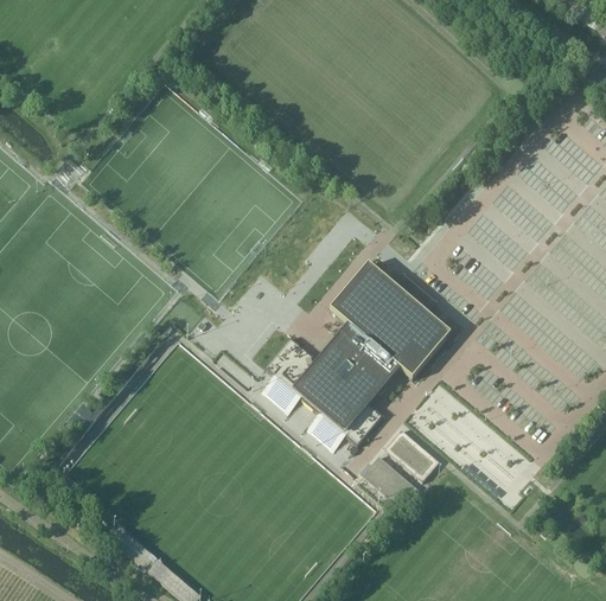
[(287,334),(262,365),(263,366),(272,373),(299,396),(310,406),(312,404),(317,408),(314,410),(317,411),(344,434),(356,445),(367,432),(370,427),(382,414),(369,404),(380,391),(399,368),(410,377),(450,332),(438,323),(433,319),(425,311),(434,299),(401,272),(391,283),(367,262),(365,261),(327,307),(345,321),(325,345),(314,357),(305,350),(305,351),(300,347),(301,346),(287,334)]
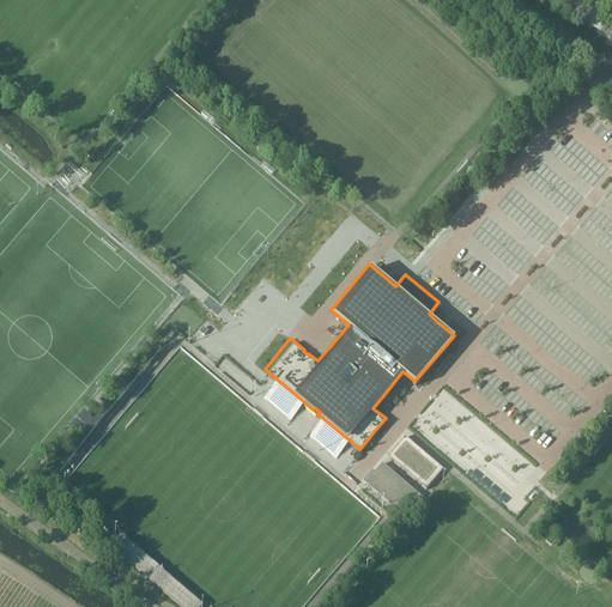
[(574,417),(586,405),(576,396),(565,408),(574,417)]
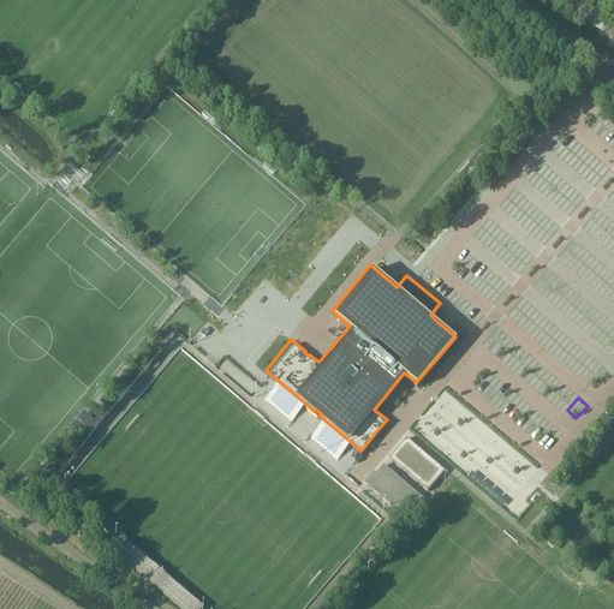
[(484,417),(478,413),(472,421),(454,405),(448,411),(472,431),(484,417)]
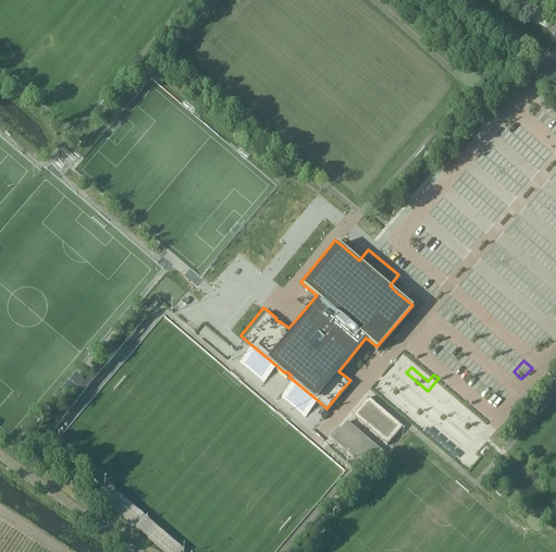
[(366,393),(350,411),(386,441),(402,422),(366,393)]
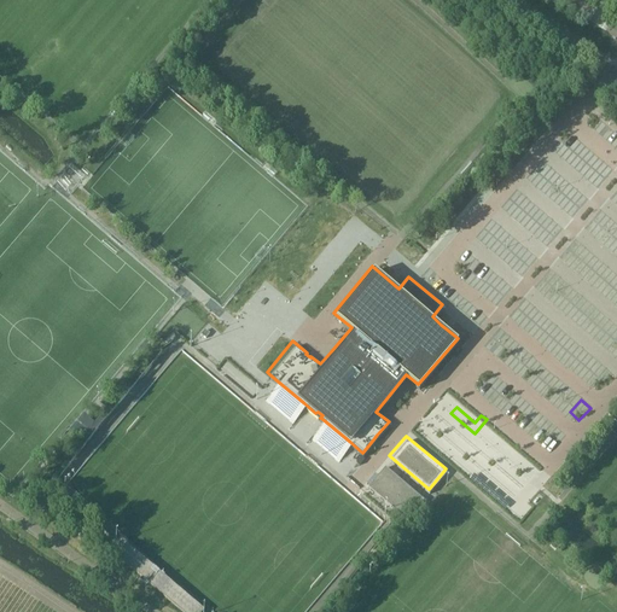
[(384,462),(367,482),(406,516),(423,495),(384,462)]
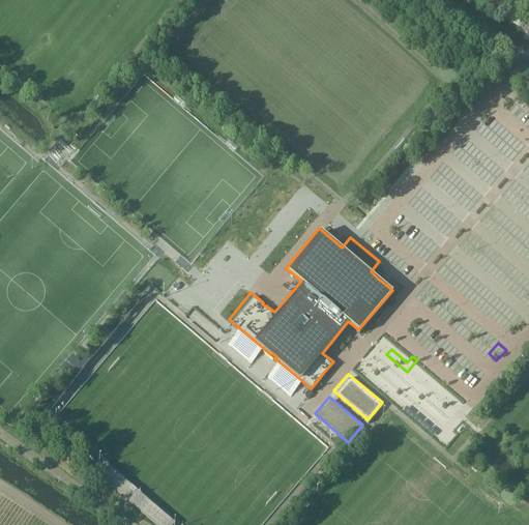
[(93,455),(89,449),(83,454),(88,460),(93,455)]
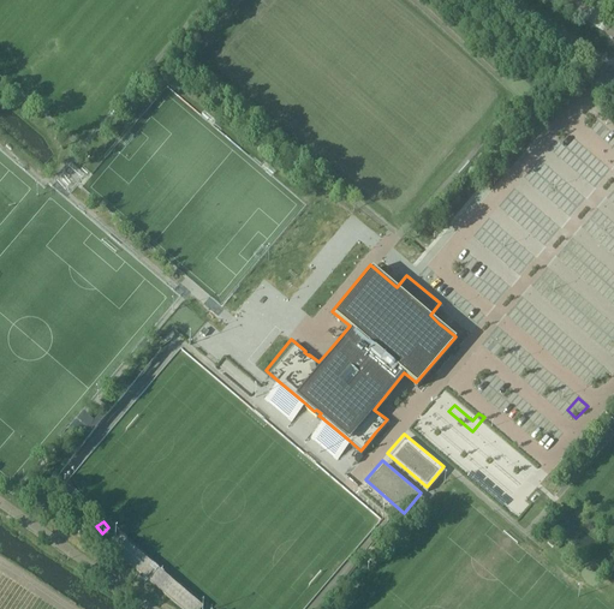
[(184,608),(194,608),(200,602),(117,531),(106,543),(184,608)]
